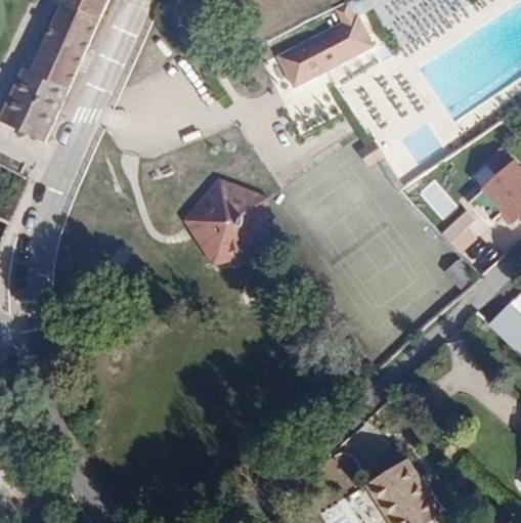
[(52,122),(107,0),(62,0),(30,70),(23,67),(0,114),(0,121),(43,142),(52,122)]
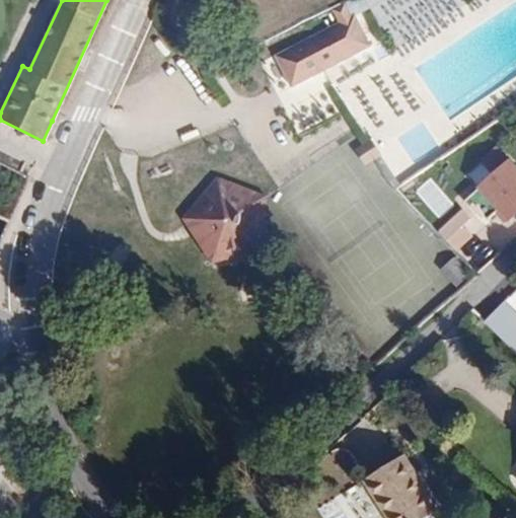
[(289,86),(369,45),(353,13),(348,15),(343,4),(330,9),(337,22),(273,55),(289,86)]
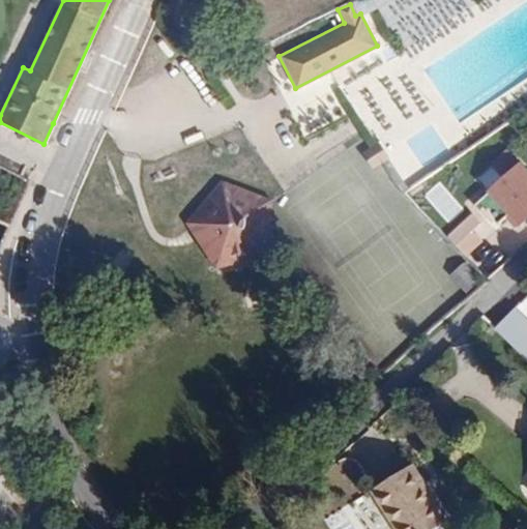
[(277,57),(265,63),(285,99),(296,93),(277,57)]
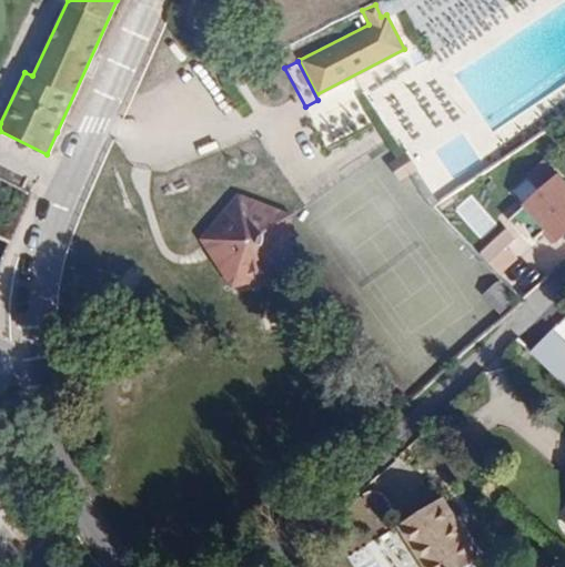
[(437,202),(415,166),(406,172),(430,209),(432,206),(437,202)]
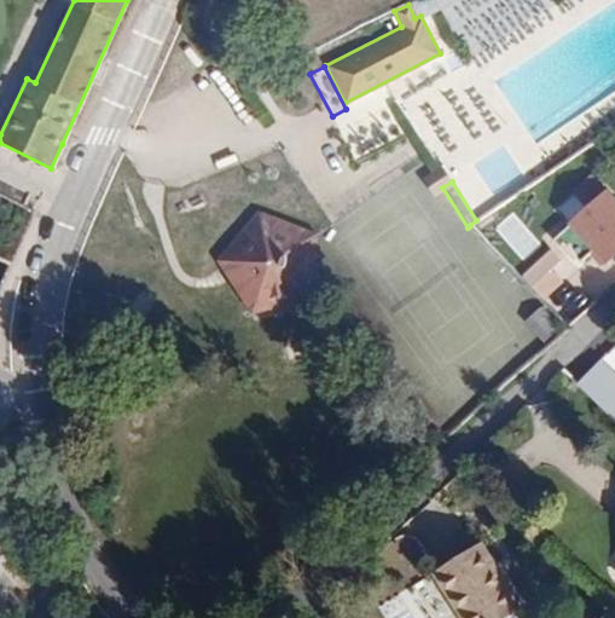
[(614,250),(614,201),(605,191),(569,221),(562,213),(543,229),(557,246),(562,242),(576,258),(590,246),(603,261),(614,250)]
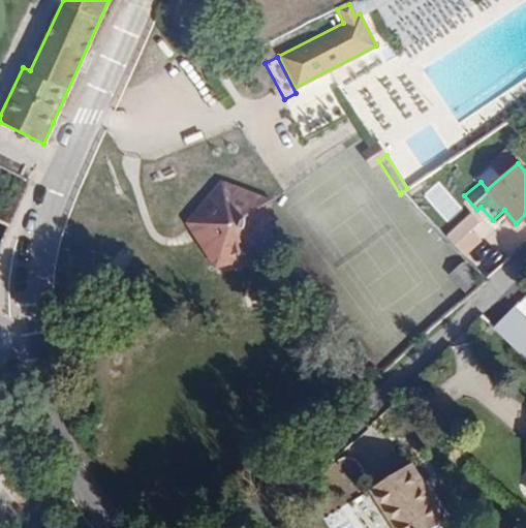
[(266,226),(270,200),(219,182),(186,221),(213,266),(265,253),(266,226)]
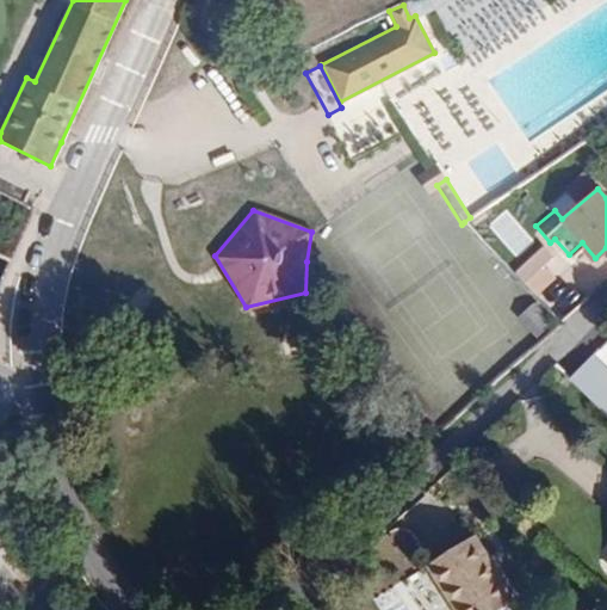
[(536,334),(549,322),(531,303),(518,316),(536,334)]
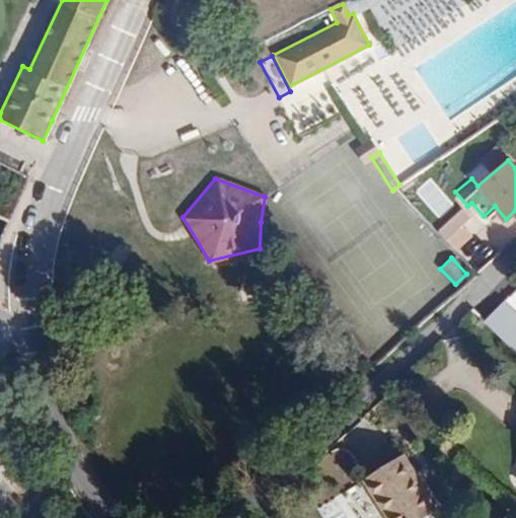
[(492,289),(515,310),(515,284),(505,275),(492,289)]
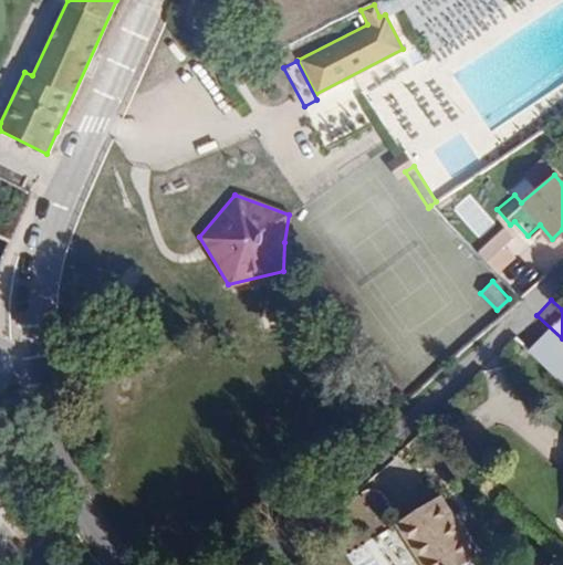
[(562,351),(562,345),(534,316),(513,337),(562,385),(562,357),(560,355),(562,351)]
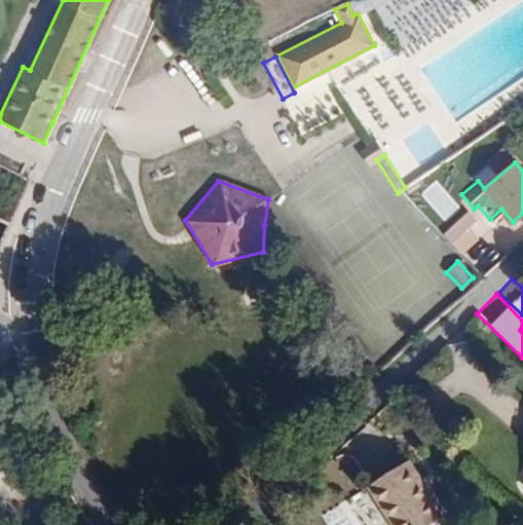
[(425,490),(408,460),(401,464),(419,493),(425,490)]
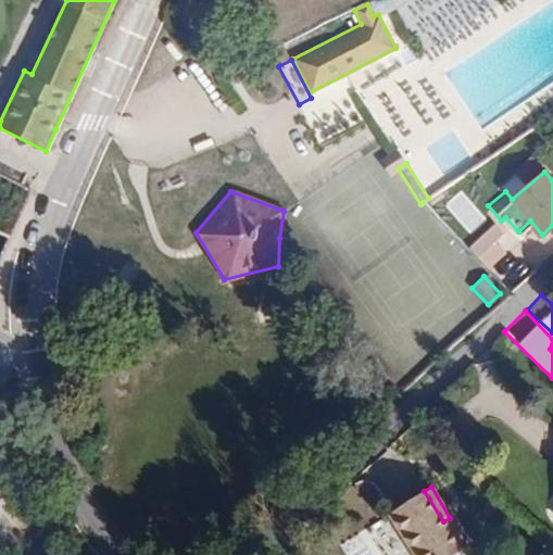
[(454,554),(467,546),(450,518),(443,521),(424,491),(389,514),(414,554),(454,554)]
